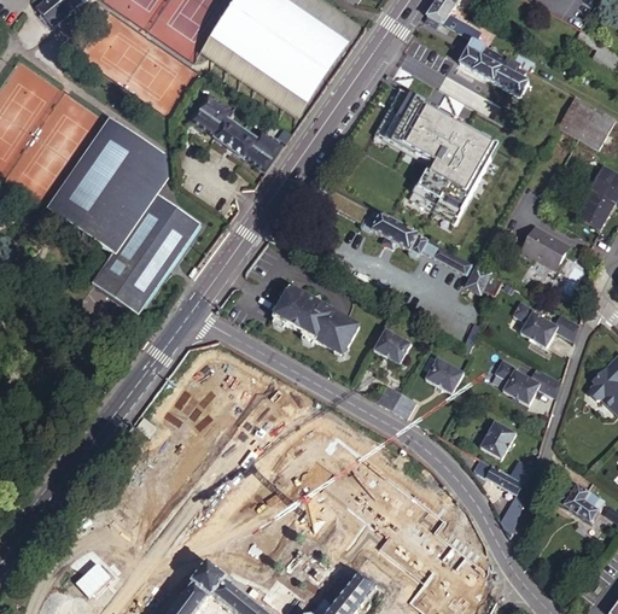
[(46,0),(38,7),(52,24),(80,0),(46,0)]
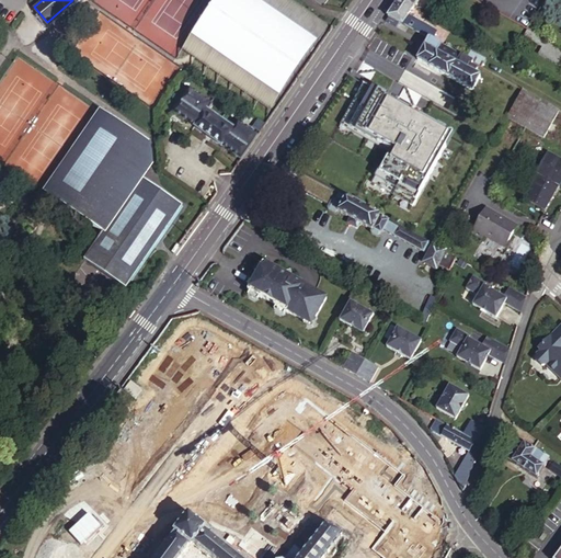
[(206,65),(251,0),(216,0),(183,48),(206,65)]
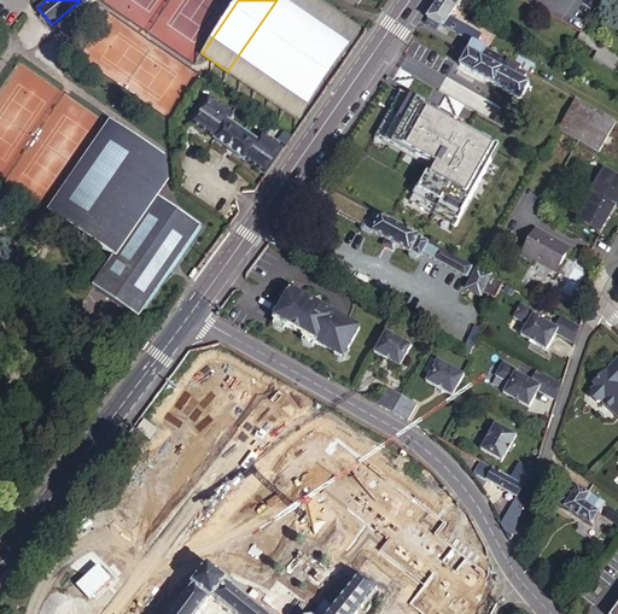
[(363,25),(326,0),(277,0),(227,71),(298,120),(363,25)]
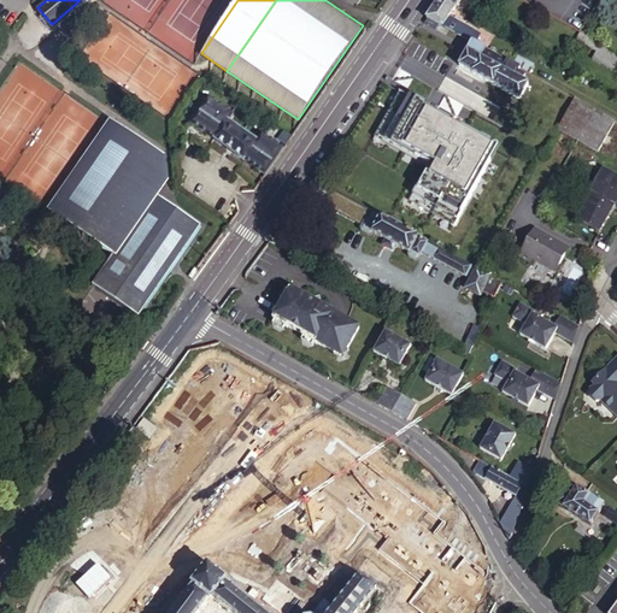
[(435,0),(424,16),(441,25),(448,16),(456,5),(447,0),(435,0)]
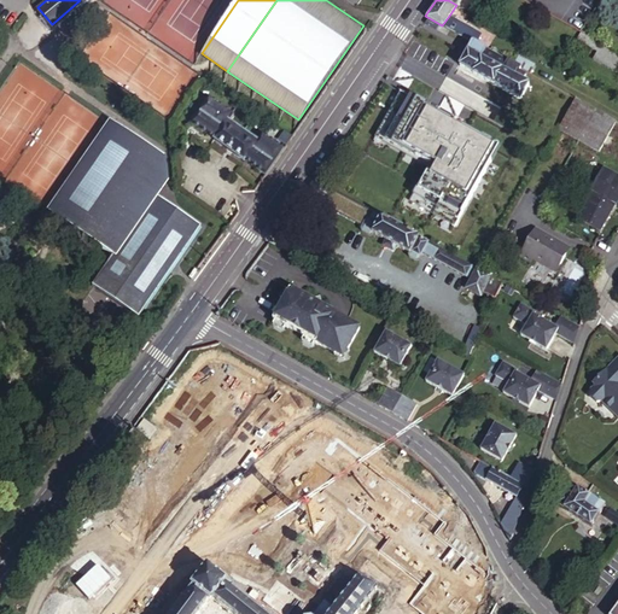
[(553,5),(543,0),(534,0),(551,10),(553,5)]
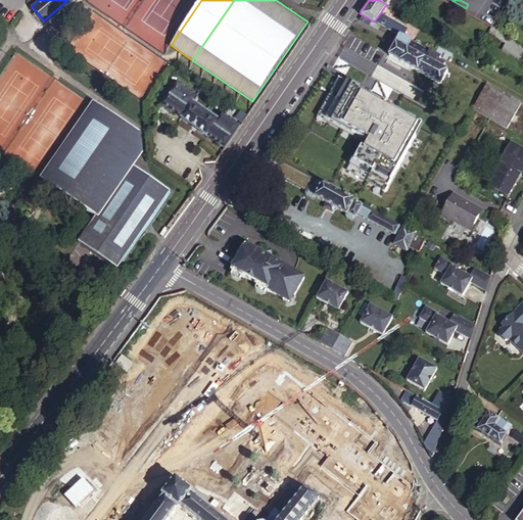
[(380,13),(374,21),(399,35),(403,28),(405,27),(380,13)]
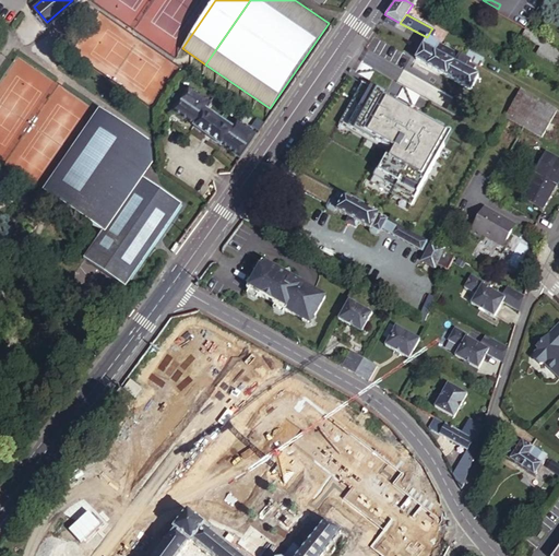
[(518,21),(511,18),(506,27),(512,31),(518,21)]
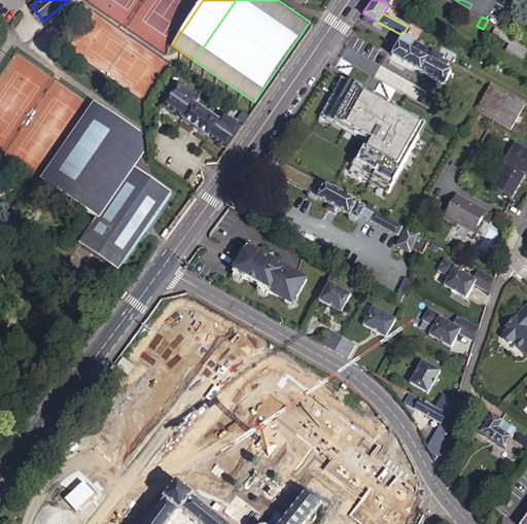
[(526,45),(513,38),(515,35),(495,24),(491,33),(507,43),(504,49),(525,61),(526,56),(526,45)]
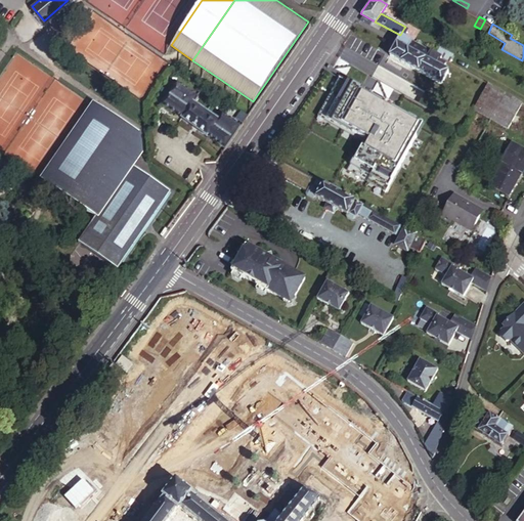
[(440,56),(400,35),(389,54),(429,77),(438,59),(440,56)]
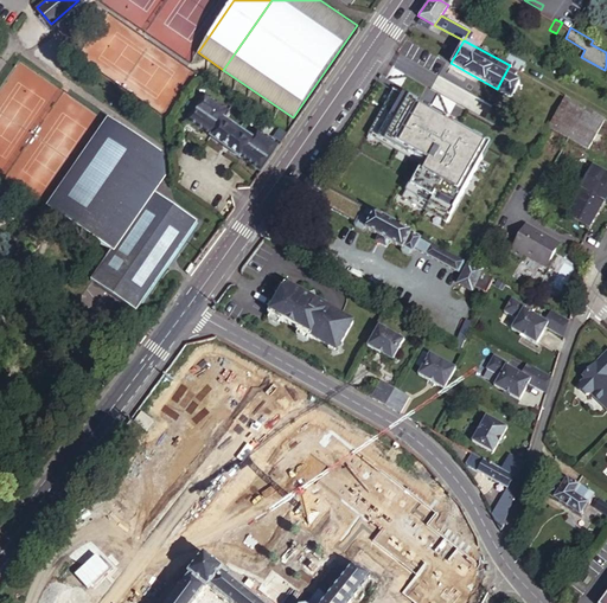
[(519,64),(516,69),(535,79),(540,70),(534,66),(535,64),(526,59),(523,66),(519,64)]
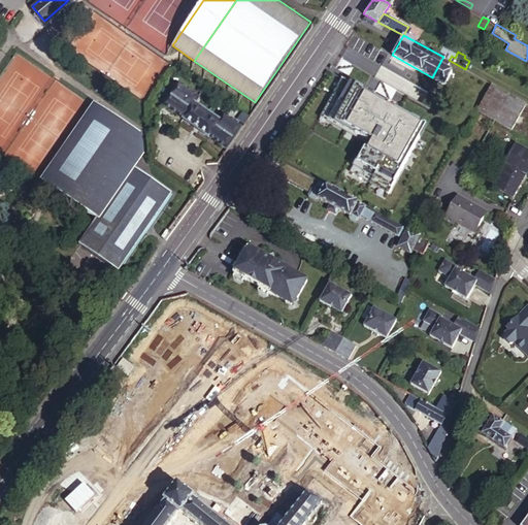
[(441,60),(432,77),(444,84),(451,72),(444,69),(448,64),(441,60)]
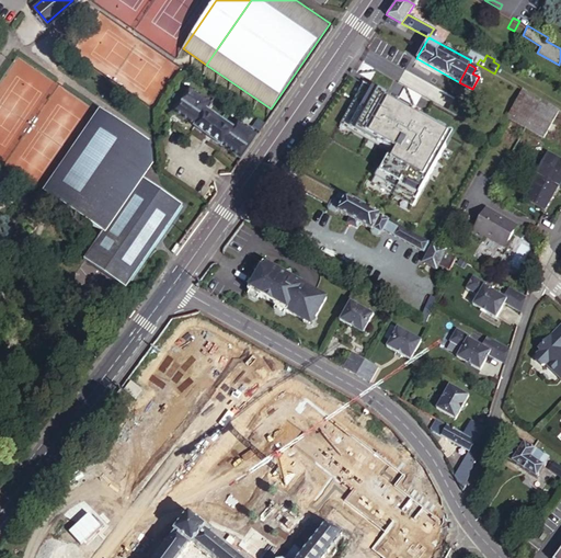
[(503,65),(499,73),(516,83),(521,75),(503,65)]
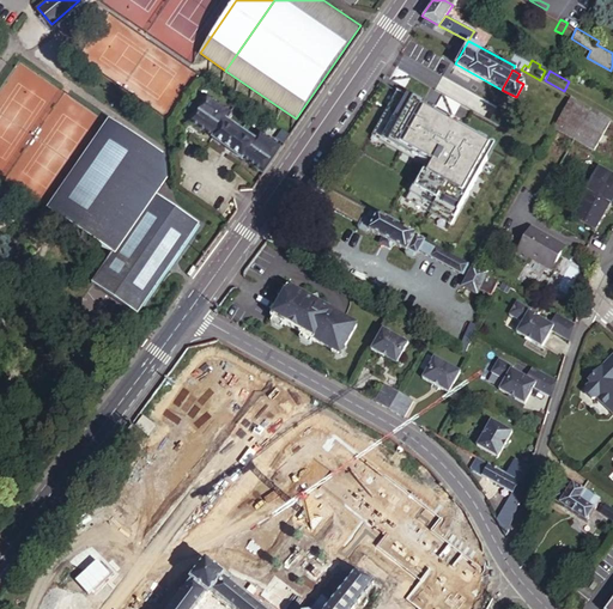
[(395,90),(383,84),(380,91),(390,97),(395,90)]
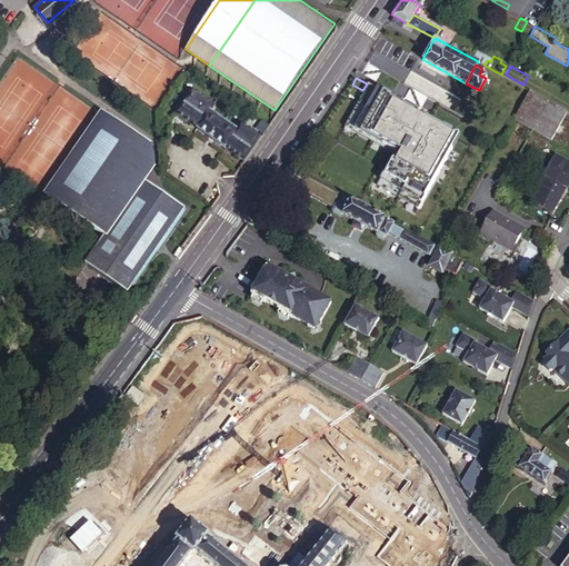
[(433,175),(457,130),(393,97),(396,93),(371,80),(357,107),(363,110),(359,118),(356,116),(352,122),(402,150),(399,157),(433,175)]
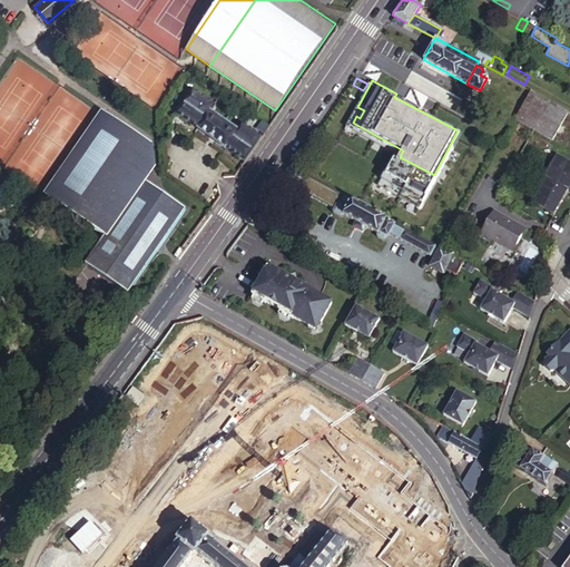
[(246,158),(263,135),(244,121),(239,127),(213,108),(218,103),(196,87),(180,110),(246,158)]
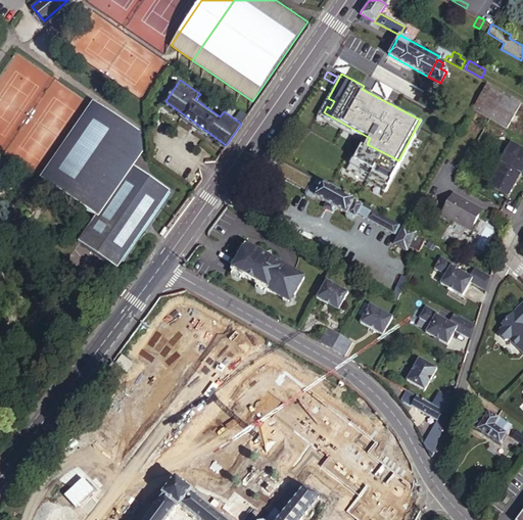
[(475,108),(488,84),(486,83),(473,107),(475,108)]
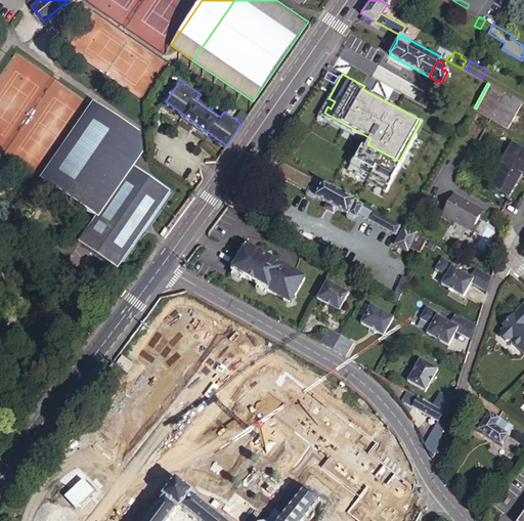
[(498,121),(512,96),(489,84),(476,109),(498,121)]
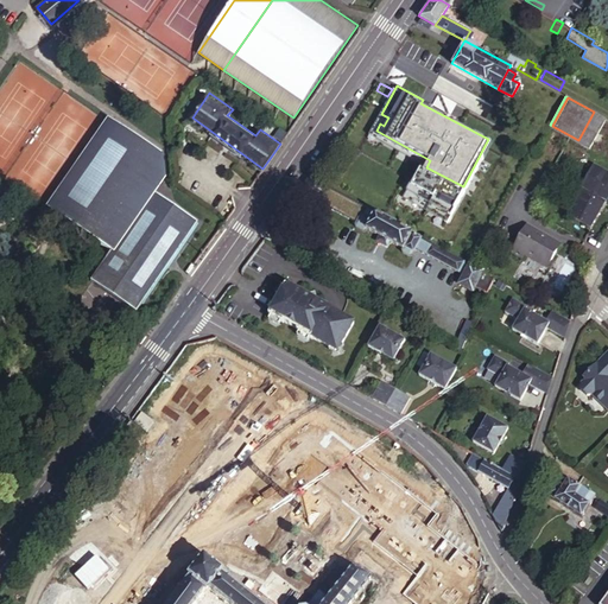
[(589,146),(605,116),(594,112),(578,140),(589,146)]
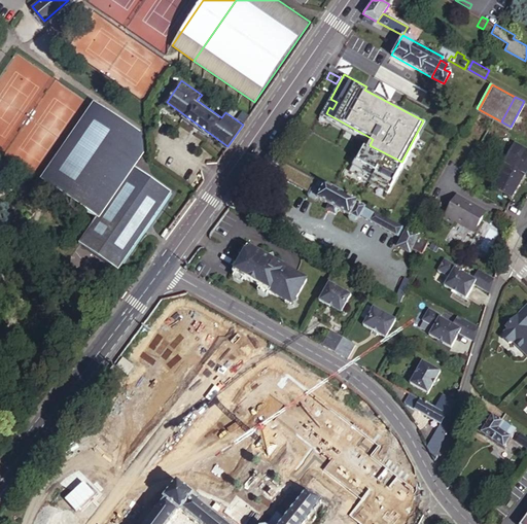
[(143,129),(104,99),(48,174),(98,211),(124,176),(135,161),(125,153),(143,129)]
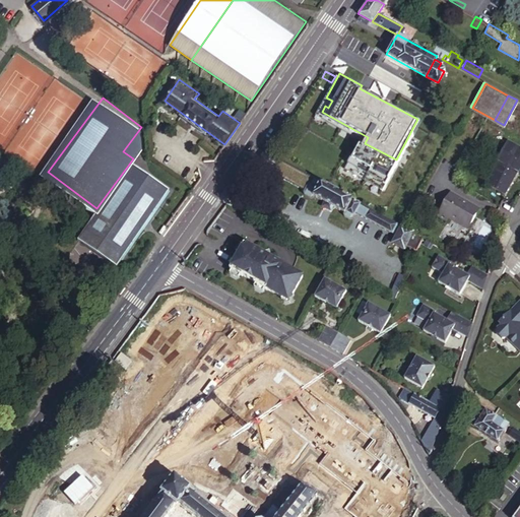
[(144,150),(141,127),(123,151),(133,158),(136,162),(144,150)]
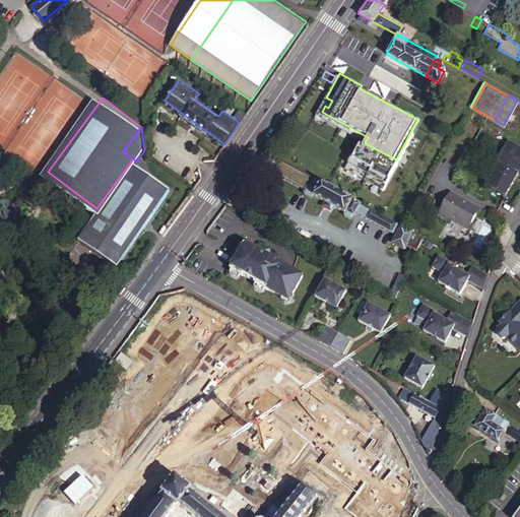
[(519,156),(519,147),(507,141),(504,147),(519,156)]
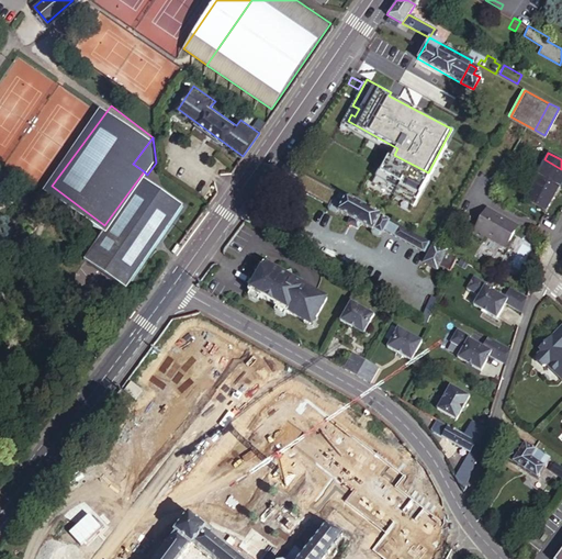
[(549,190),(553,193),(560,181),(561,181),(561,169),(544,159),(539,169),(541,171),(543,171),(539,179),(538,178),(536,182),(549,190)]
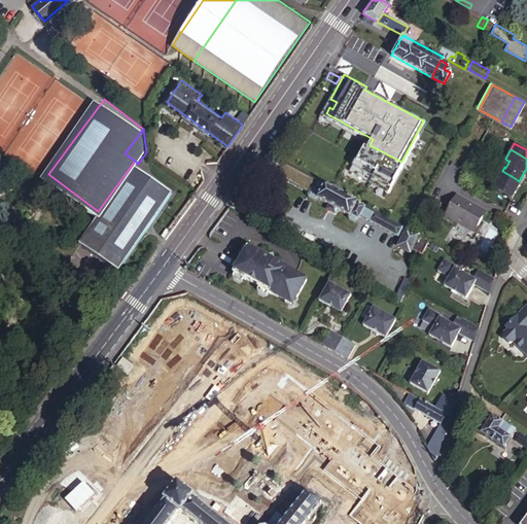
[(269,150),(259,163),(272,170),(279,156),(269,150)]
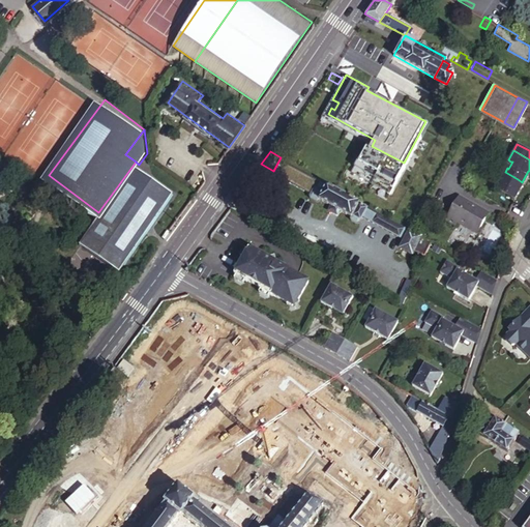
[(124,177),(162,205),(173,191),(139,165),(136,162),(124,177)]
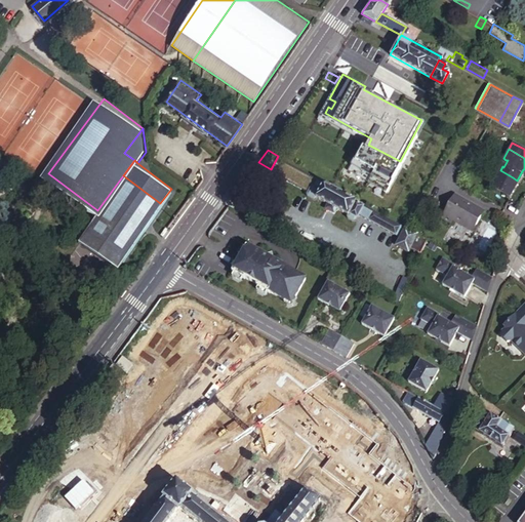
[(510,194),(517,181),(513,177),(500,170),(493,185),(510,194)]
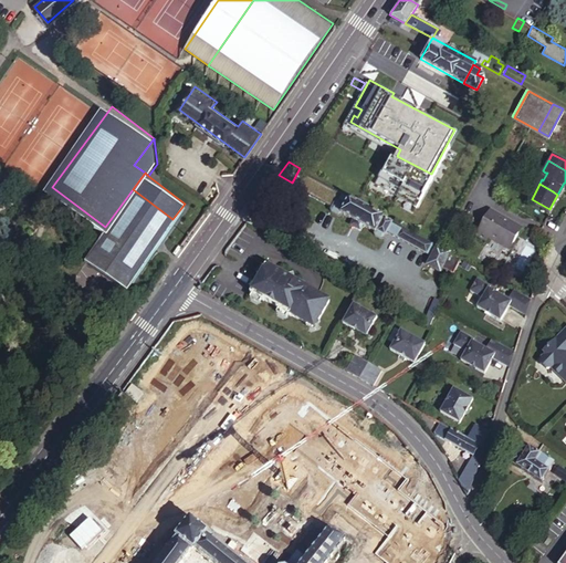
[(126,283),(173,219),(133,189),(105,227),(86,253),(126,283)]
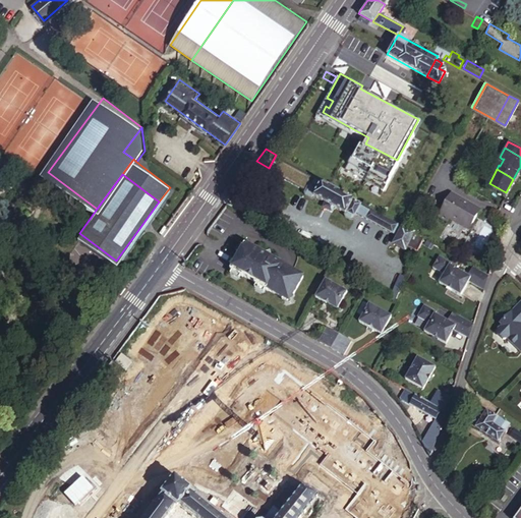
[(321,179),(314,176),(311,181),(310,182),(316,185),(321,179)]
